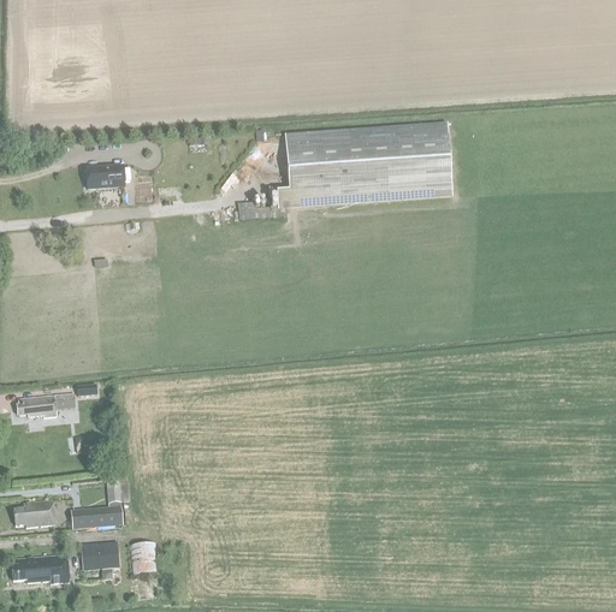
[(452,195),(446,123),(285,135),(289,190),(277,190),(278,207),(452,195)]
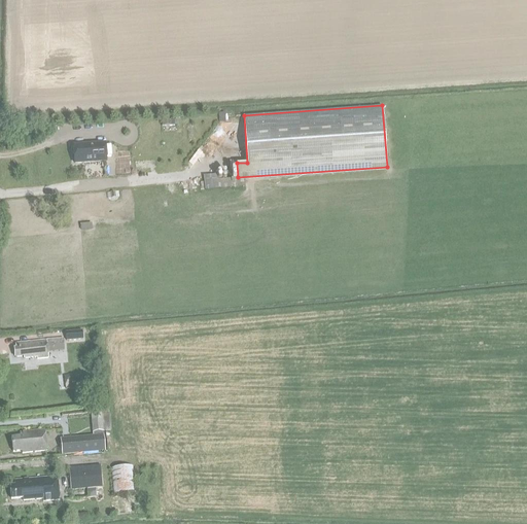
[(73,144),(74,161),(106,159),(105,142),(73,144)]
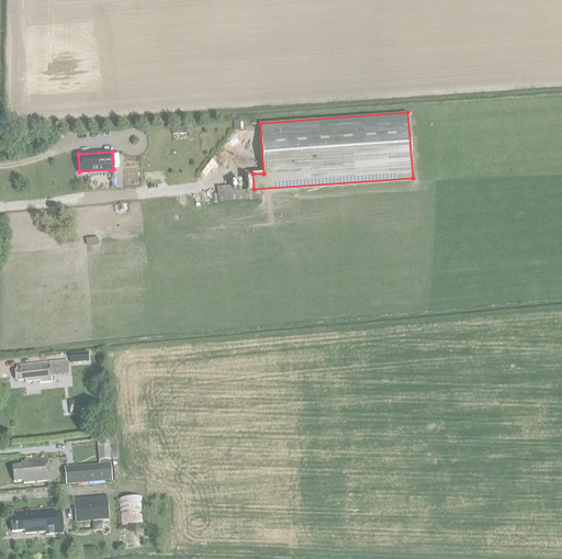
[(88,350),(69,351),(70,361),(89,360),(88,350)]
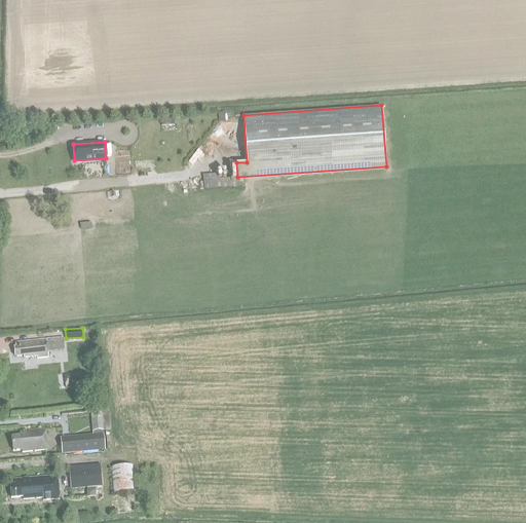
[(15,344),(14,345),(14,355),(24,353),(24,356),(37,355),(37,357),(48,356),(47,348),(46,337),(15,340),(15,344)]
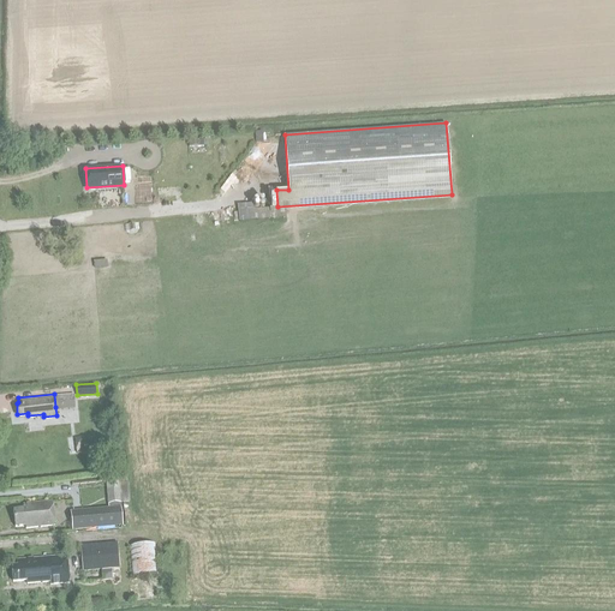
[(126,475),(117,477),(119,501),(120,501),(129,499),(129,498),(126,475)]
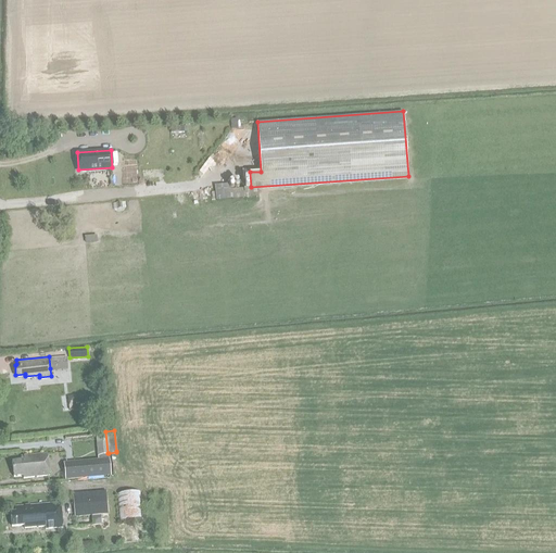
[(51,473),(49,451),(19,454),(20,459),(14,459),(16,475),(25,474),(25,476),(51,473)]
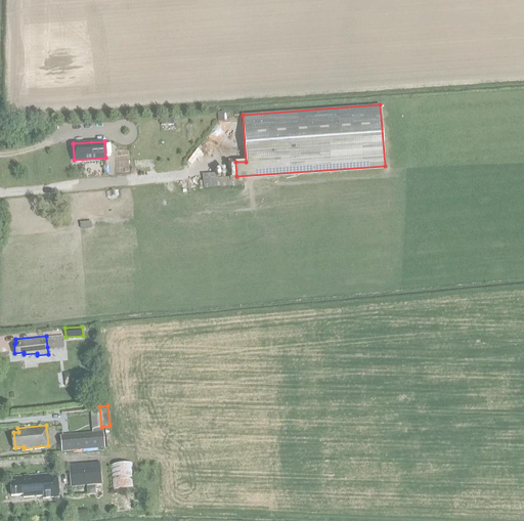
[(59,433),(61,449),(104,446),(102,429),(59,433)]
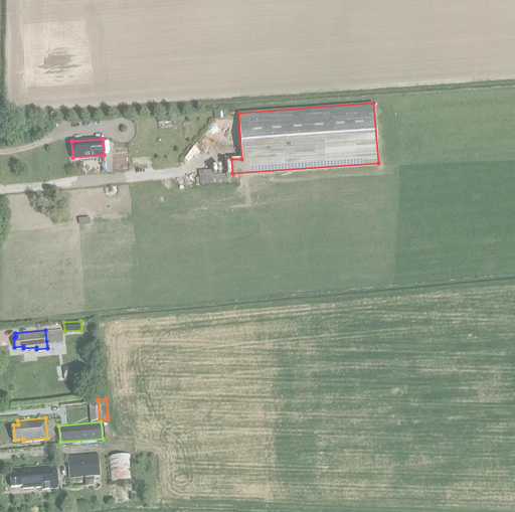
[(68,476),(93,474),(100,474),(98,452),(66,455),(68,476)]
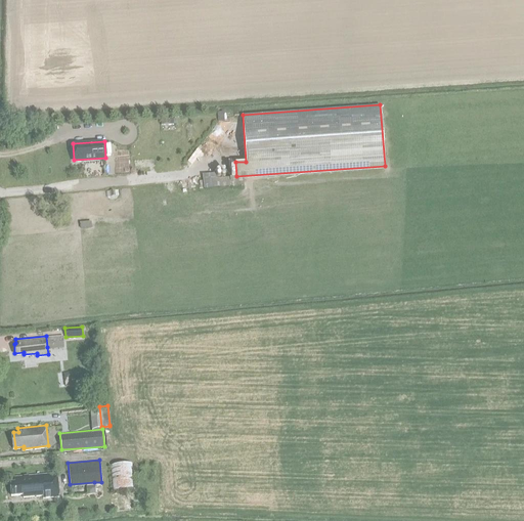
[(111,463),(113,487),(134,486),(131,461),(111,463)]
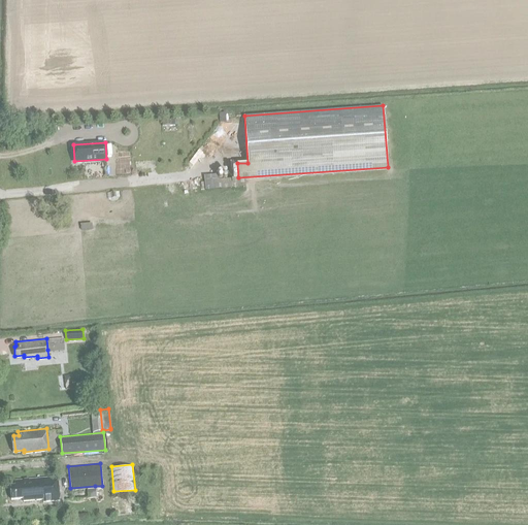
[(42,497),(43,500),(59,499),(57,474),(13,478),(14,483),(9,484),(10,497),(23,496),(23,499),(42,497)]
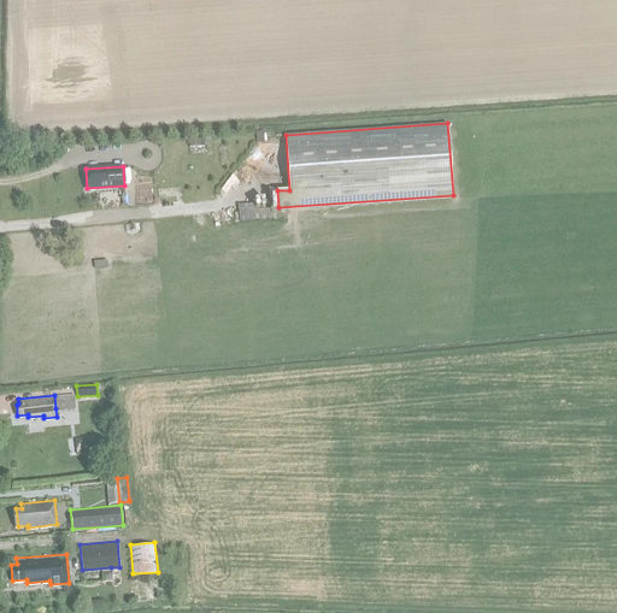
[(101,569),(101,579),(112,578),(112,577),(111,569),(101,569)]
